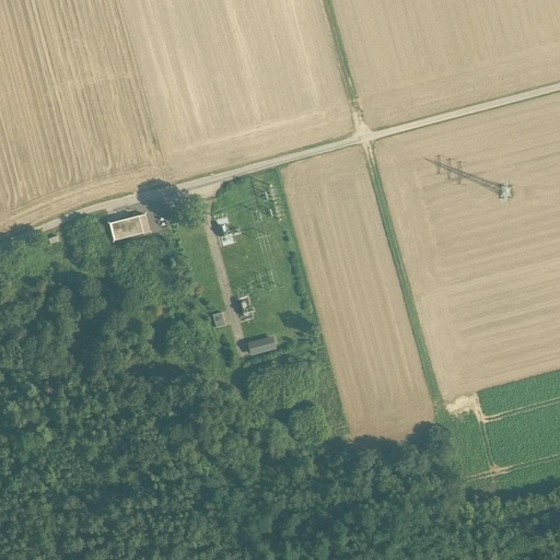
[(163,214),(158,216),(161,230),(167,229),(163,214)]
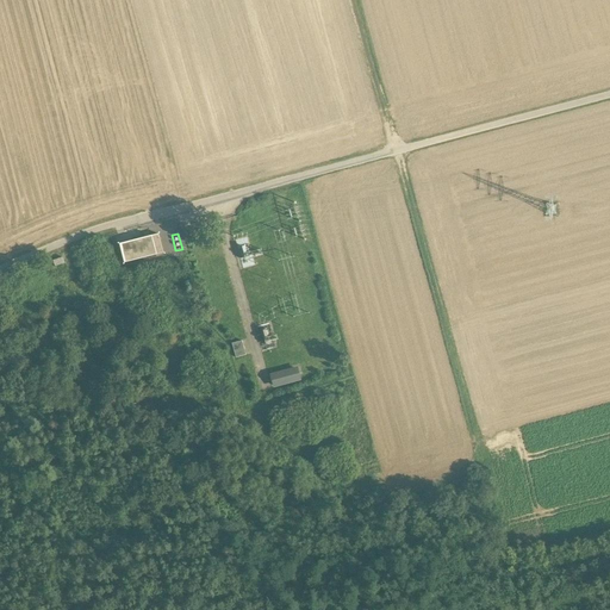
[(159,235),(119,244),(124,263),(163,254),(159,235)]
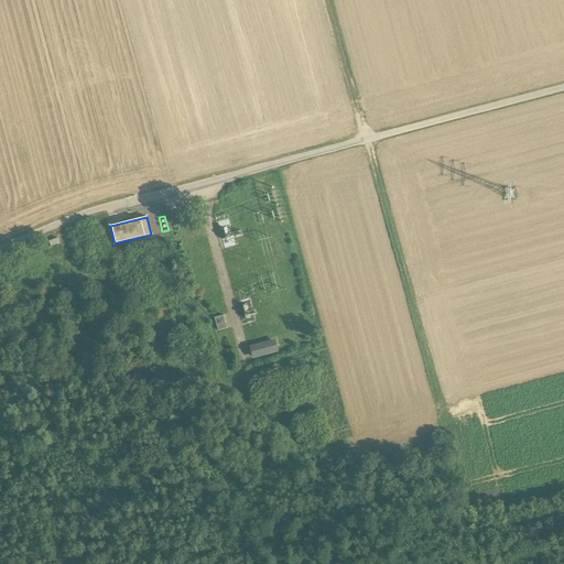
[(181,264),(174,267),(176,274),(183,273),(181,264)]
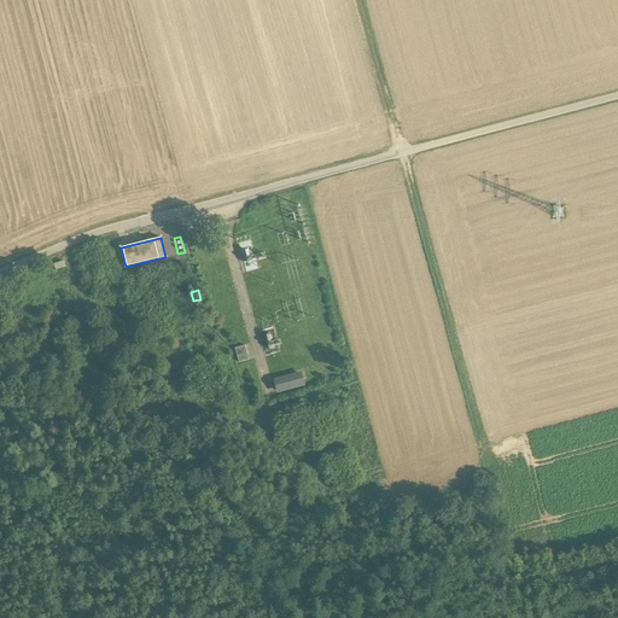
[(245,345),(234,349),(239,363),(249,360),(245,345)]
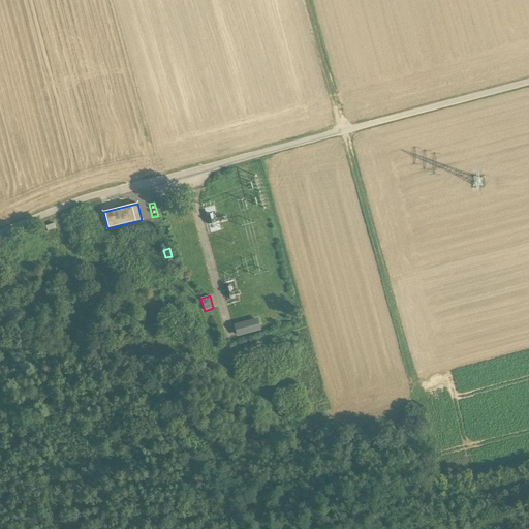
[(257,321),(236,327),(238,336),(259,330),(257,321)]
